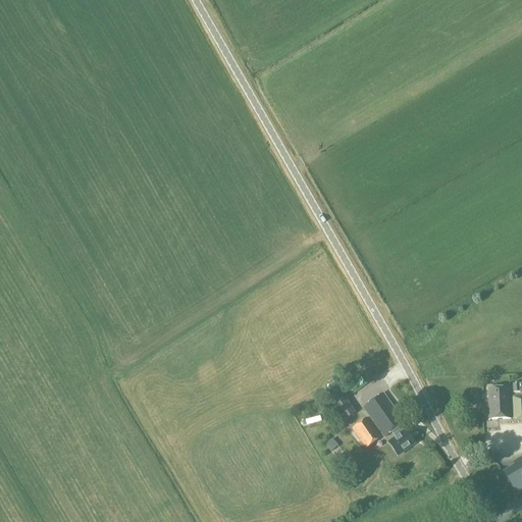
[(509,388),(488,388),(489,420),(512,419),(509,388)]
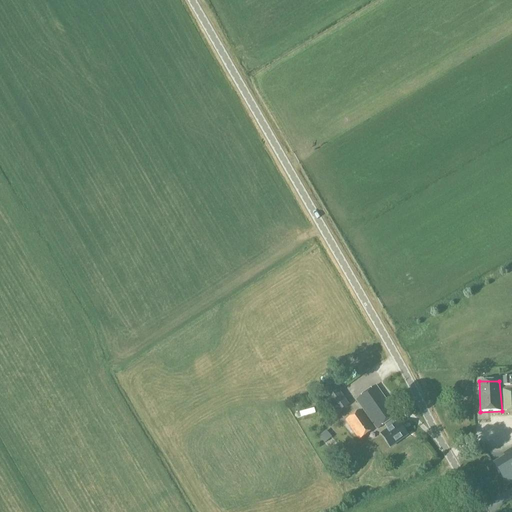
[(350,406),(335,386),(321,395),(336,416),(350,406)]
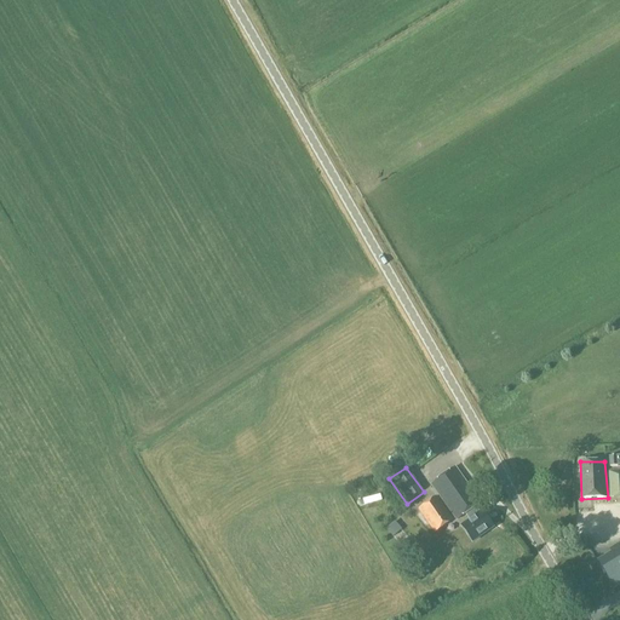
[(458,521),(481,505),(455,468),(432,484),(458,521)]
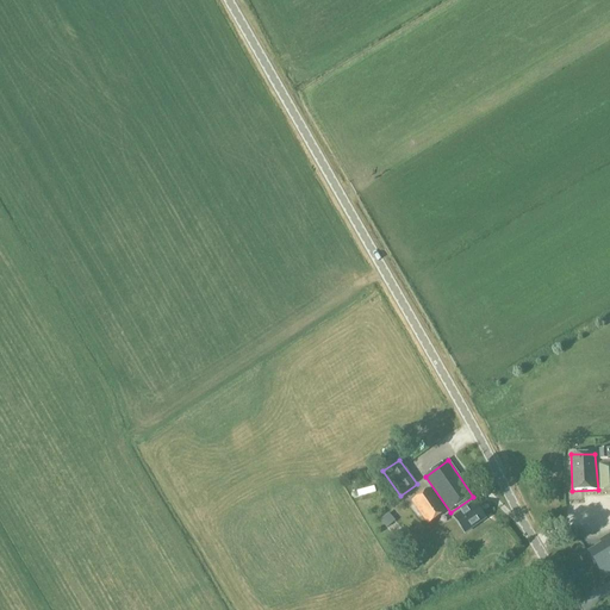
[(609,489),(609,462),(598,464),(601,490),(609,489)]
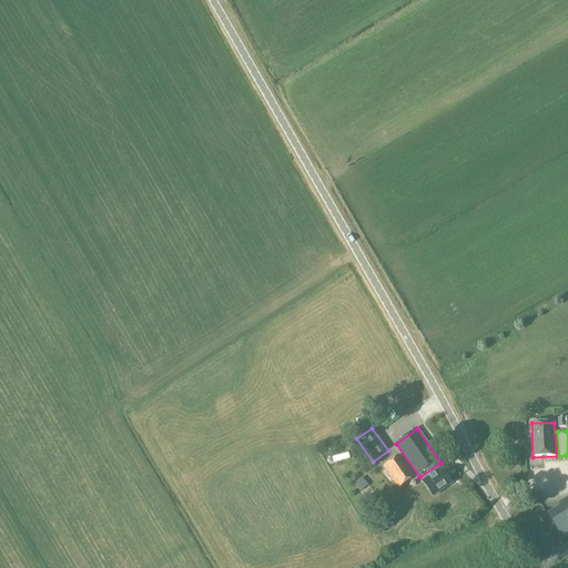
[(347,452),(330,458),(332,465),(350,458),(347,452)]
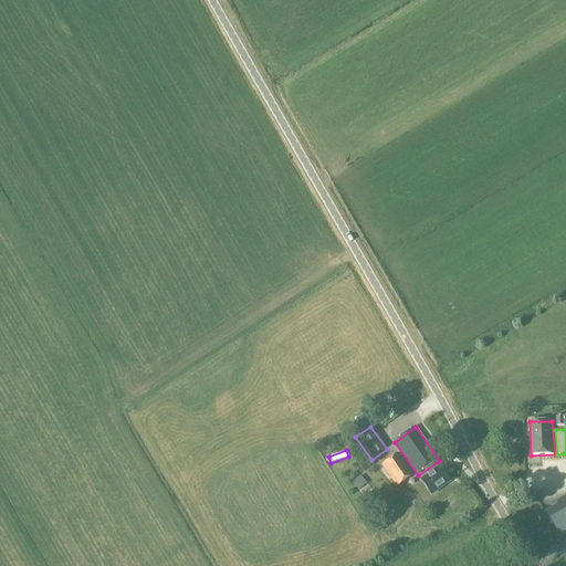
[(413,474),(399,453),(383,465),(397,486),(413,474)]
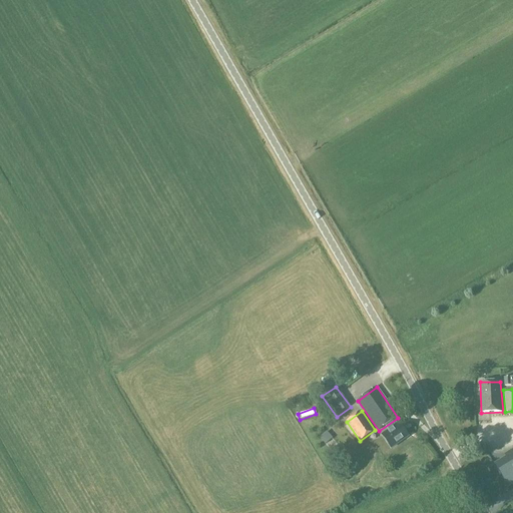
[(400,424),(382,436),(391,449),(409,437),(400,424)]
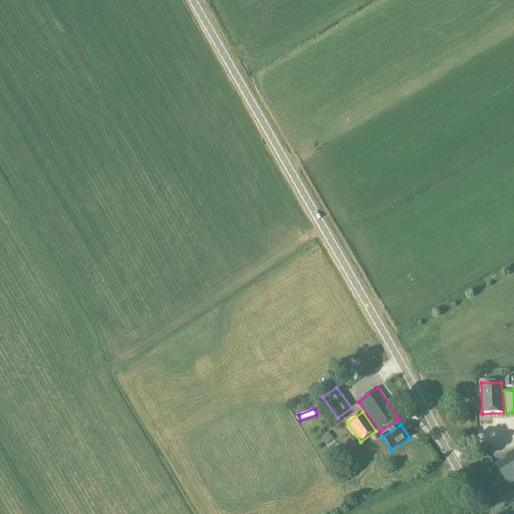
[(334,440),(328,433),(320,439),(326,446),(334,440)]
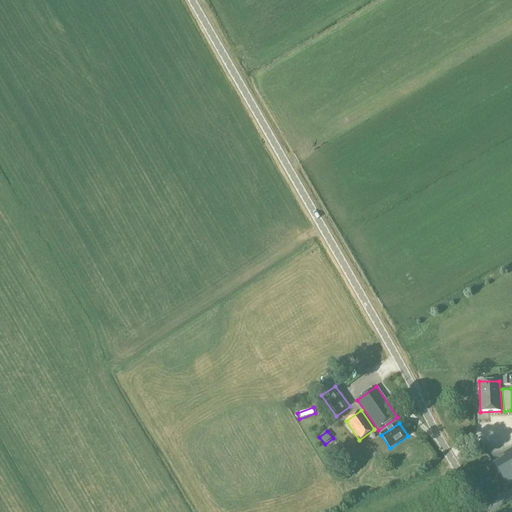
[(506,458),(495,465),(501,476),(507,486),(511,482),(511,452),(505,457),(506,458)]
